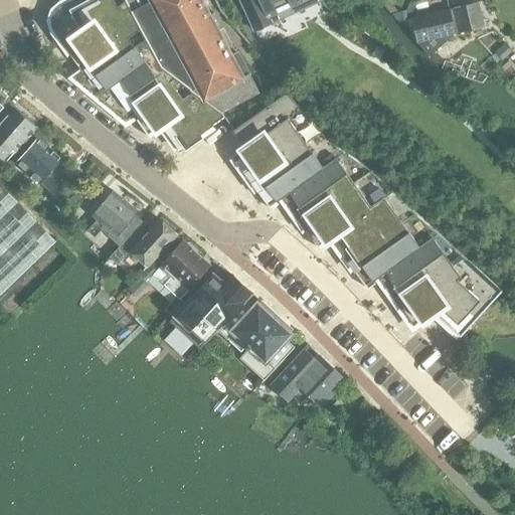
[(84,0),(63,8),(58,13),(55,21),(57,28),(73,51),(69,54),(81,70),(88,66),(92,72),(82,78),(125,114),(134,108),(140,115),(136,118),(147,135),(164,123),(180,146),(176,149),(177,150),(212,125),(211,124),(223,116),(220,113),(222,112),(161,67),(124,0),(84,0)]
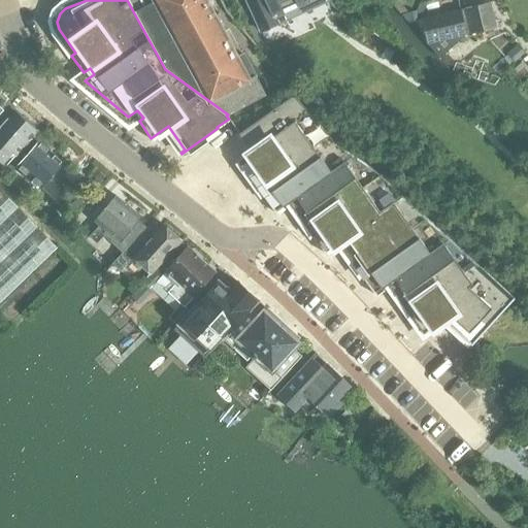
[(127,0),(165,69),(228,114),(266,94),(243,53),(237,57),(210,6),(215,4),(211,0),(127,0)]
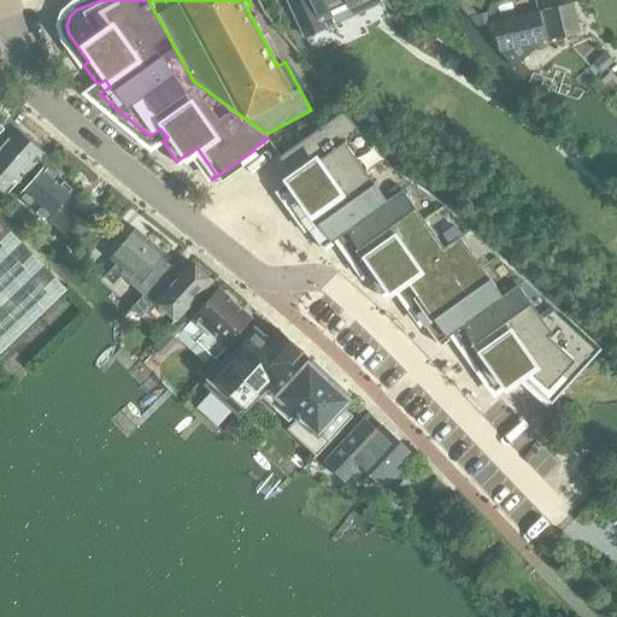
[(287,0),(304,36),(327,27),(323,19),(330,16),(347,9),(360,3),(359,0),(287,0)]
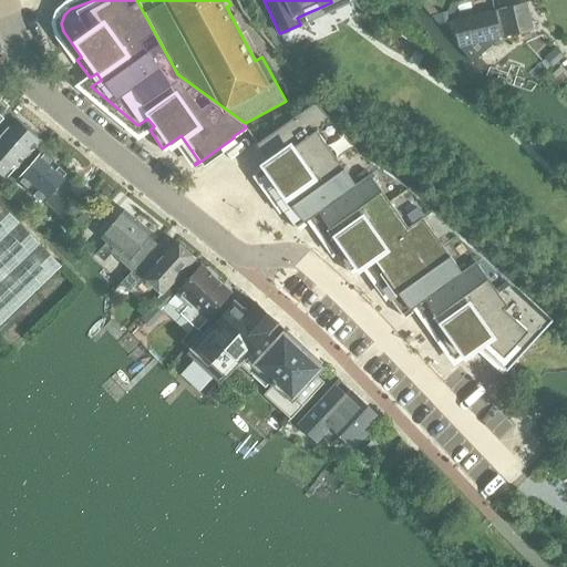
[(505,35),(532,29),(526,2),(498,9),(505,35)]
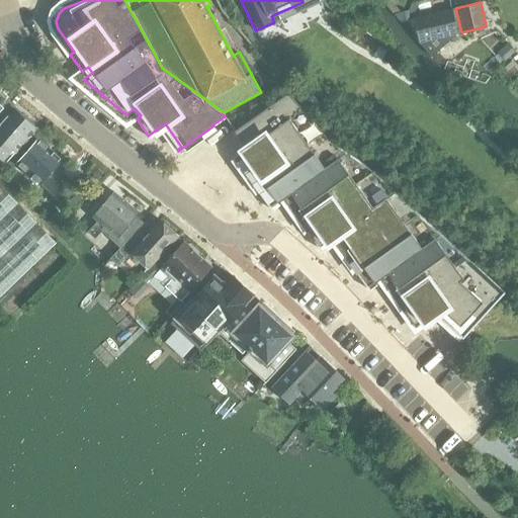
[(451,9),(413,18),(419,42),(431,56),(433,54),(436,51),(444,60),(454,51),(446,44),(456,32),(451,9)]
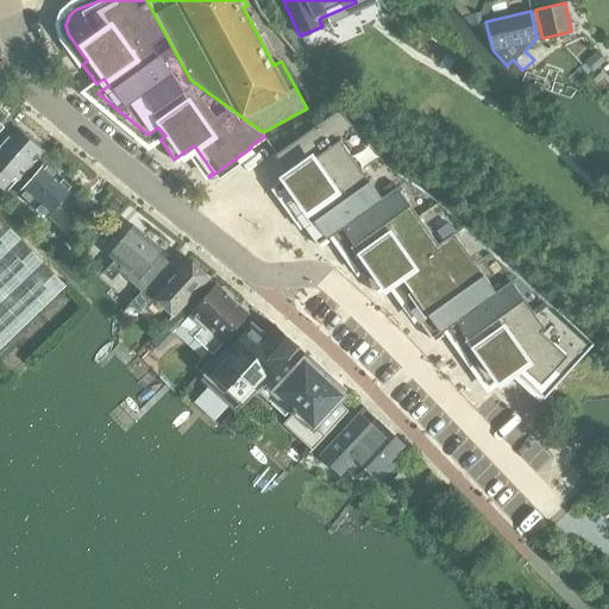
[(0,131),(7,124),(7,123),(10,119),(0,110),(0,131)]
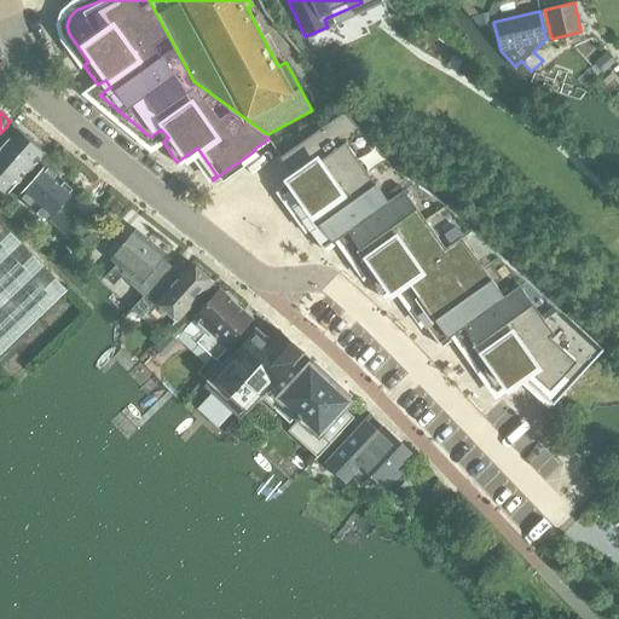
[(285,185),(306,215),(385,158),(343,111),(279,156),(294,178),(279,187),(281,189),(285,185)]
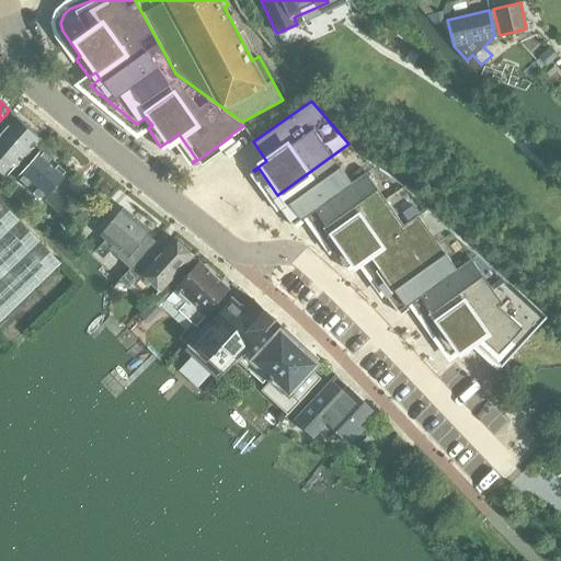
[(7,114),(0,121),(0,170),(4,174),(14,163),(15,165),(41,137),(39,137),(42,136),(33,128),(31,129),(18,117),(16,119),(7,114)]
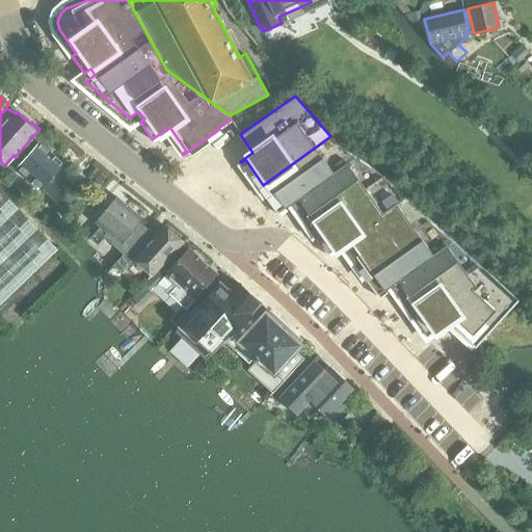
[(311,223),(379,174),(372,167),(338,144),(330,136),(263,185),(269,193),(265,196),(277,214),(295,201),(311,223)]
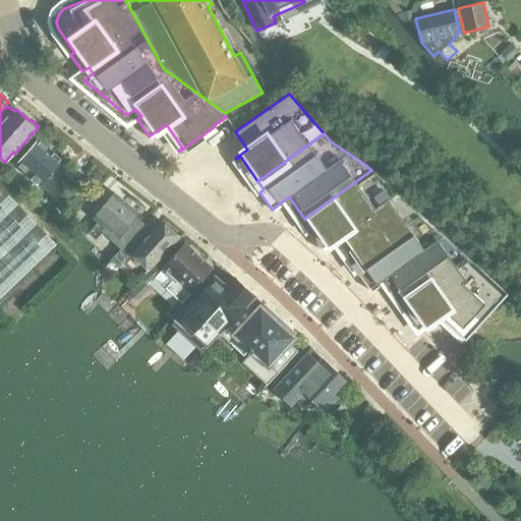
[(56,200),(72,181),(56,166),(61,160),(38,139),(16,164),(40,185),(40,184),(56,200)]
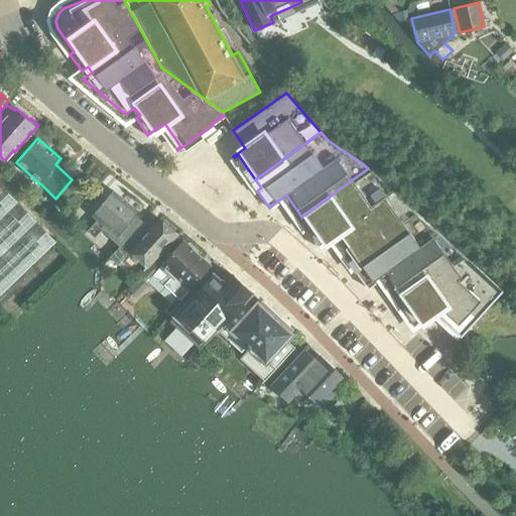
[(352,258),(415,211),(368,168),(301,217),(309,228),(305,231),(317,247),(335,235),(352,258)]
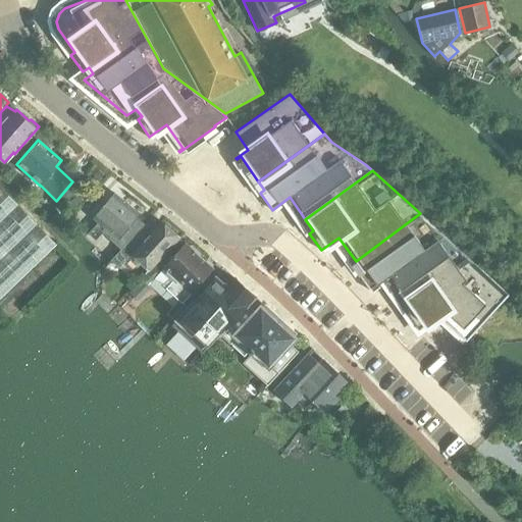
[(0,298),(56,245),(0,186),(0,298)]
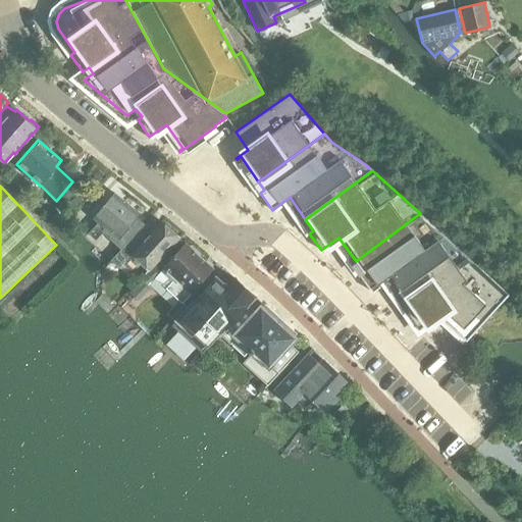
[(98,222),(85,237),(92,244),(102,232),(120,249),(120,250),(142,227),(134,220),(139,213),(113,194),(93,219),(98,222)]
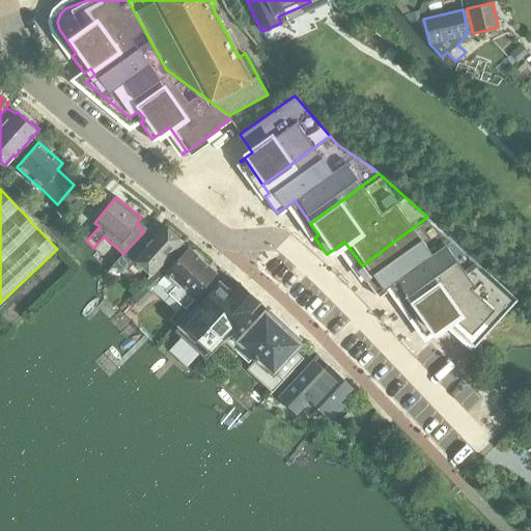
[(410,304),(474,259),(427,217),(362,266),(368,275),(364,278),(376,295),(394,282),(410,304)]
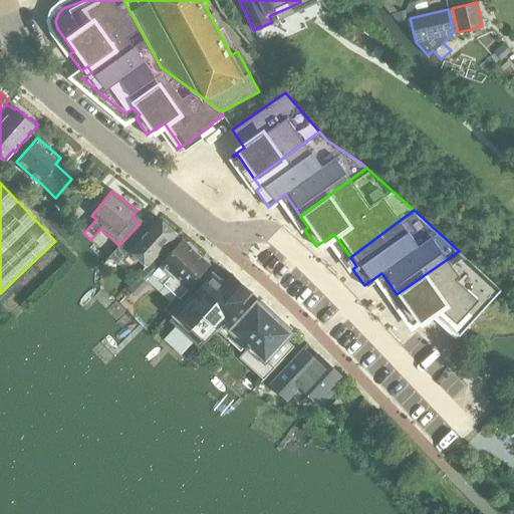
[(118,246),(118,245),(108,256),(116,264),(129,251),(146,267),(155,257),(160,262),(178,242),(173,238),(177,234),(159,217),(147,230),(140,224),(118,246)]
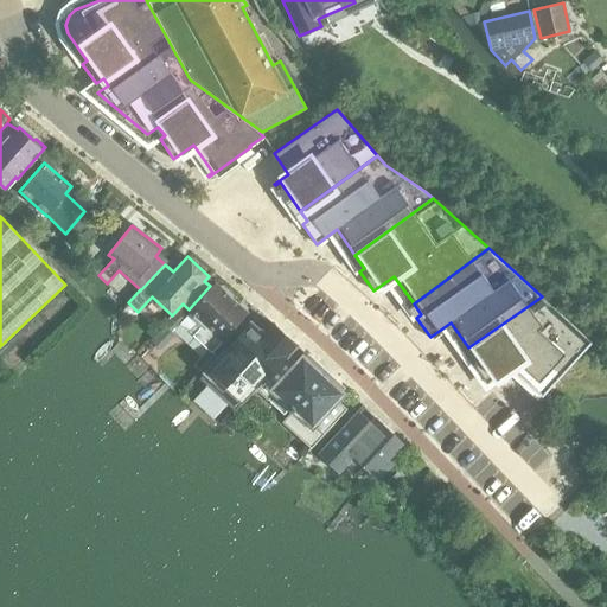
[(171,333),(180,323),(211,352),(222,342),(221,340),(248,312),(215,281),(210,286),(189,310),(183,304),(172,315),(163,325),(171,333)]
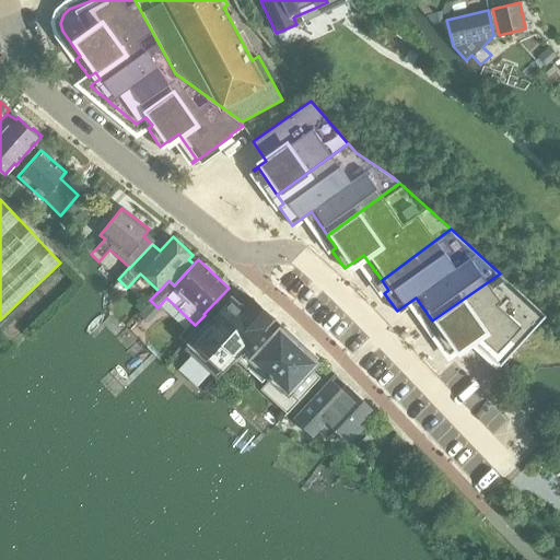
[(432,321),(451,346),(466,334),(470,339),(477,334),(480,337),(479,339),(502,360),(499,364),(500,365),(546,315),(500,273),(432,321)]
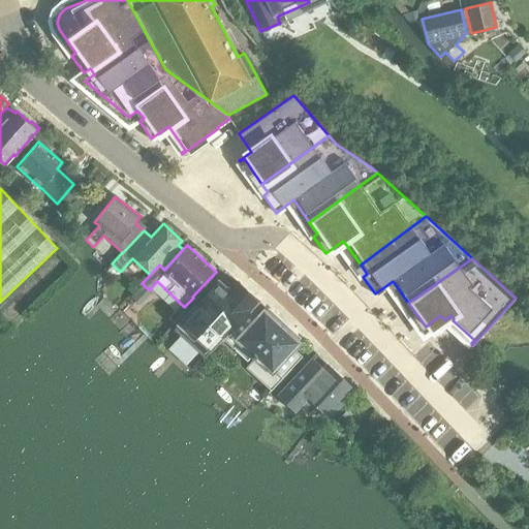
[(205,294),(177,325),(210,354),(222,341),(223,339),(228,334),(240,320),(249,310),(250,308),(257,300),(226,272),(208,291),(210,292),(207,296),(205,294)]
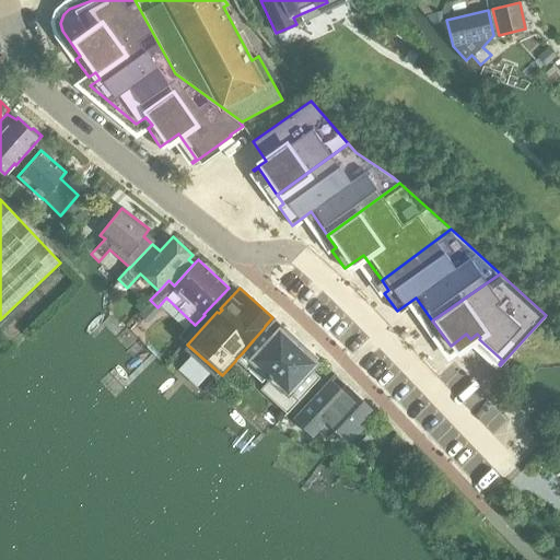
[(236,359),(235,361),(261,384),(264,382),(267,384),(260,391),(286,413),(307,391),(319,378),(310,370),(314,364),(312,362),(315,359),(304,349),(301,352),(292,345),(294,341),(283,330),(280,334),(278,333),(273,338),(264,328),(254,339),(242,353),(236,359)]
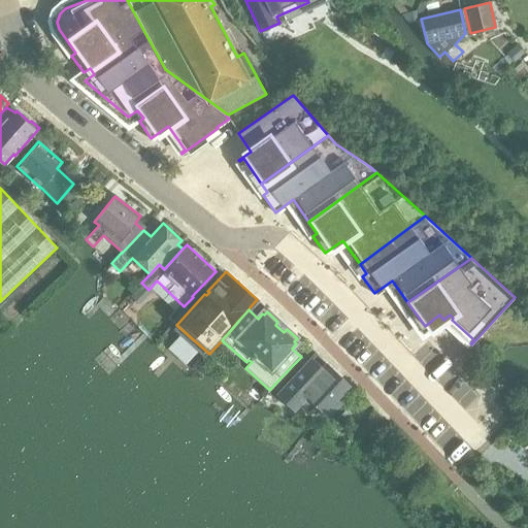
[(527,312),(525,309),(514,322),(527,334),(527,312)]
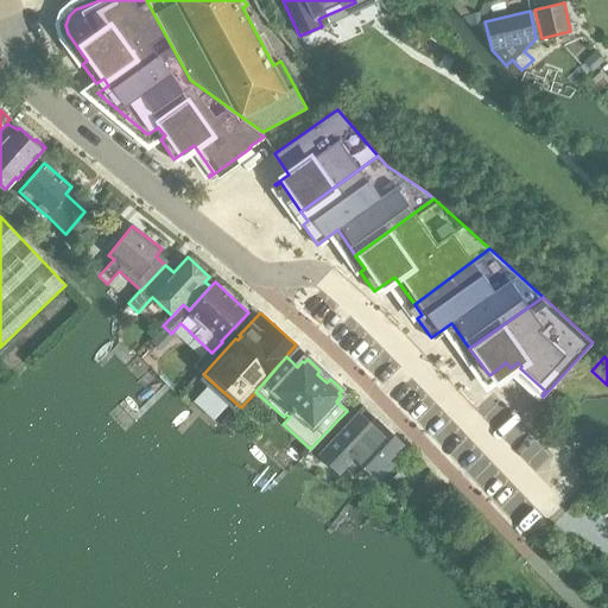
[(310,449),(308,451),(317,460),(320,457),(339,475),(348,466),(356,474),(362,468),(377,482),(394,464),(390,460),(403,444),(403,443),(382,425),(375,434),(367,425),(371,423),(358,412),(340,430),(334,424),(310,449)]
